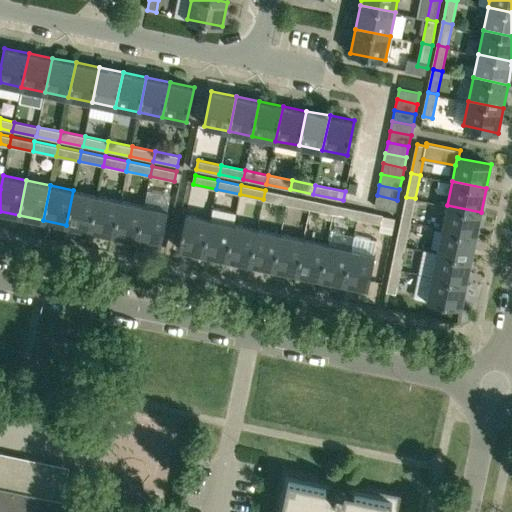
[(90,230),(97,195),(73,190),(66,225),(90,230)]
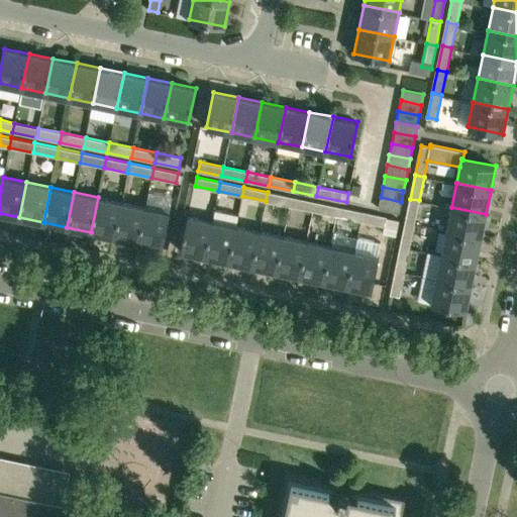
[(290,206),(291,197),(268,192),(266,201),(290,206)]
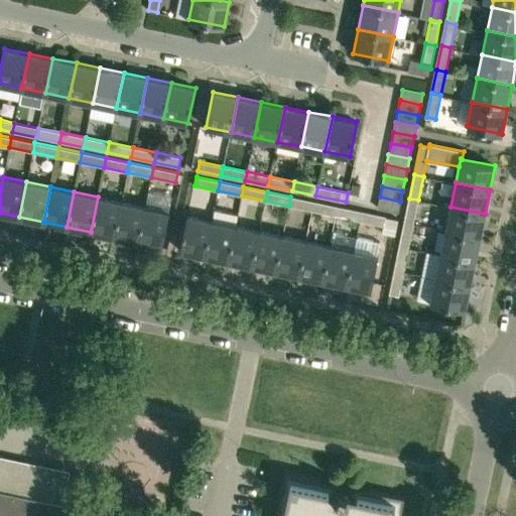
[(114,237),(121,202),(98,197),(91,232),(114,237)]
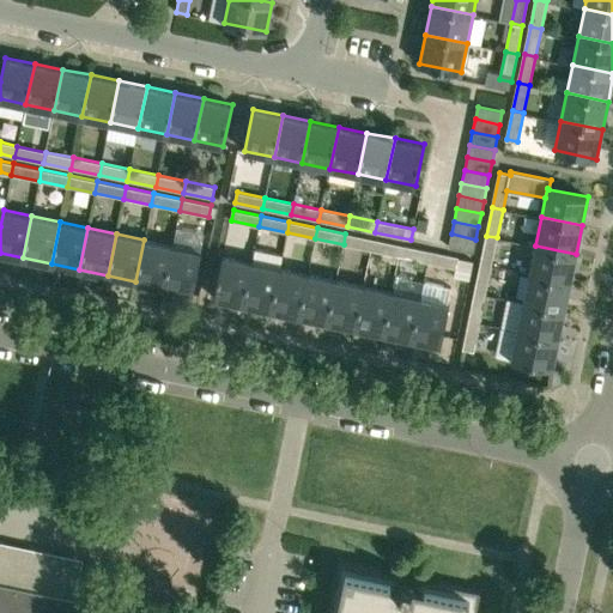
[(371,250),(374,238),(345,234),(344,244),(371,250)]
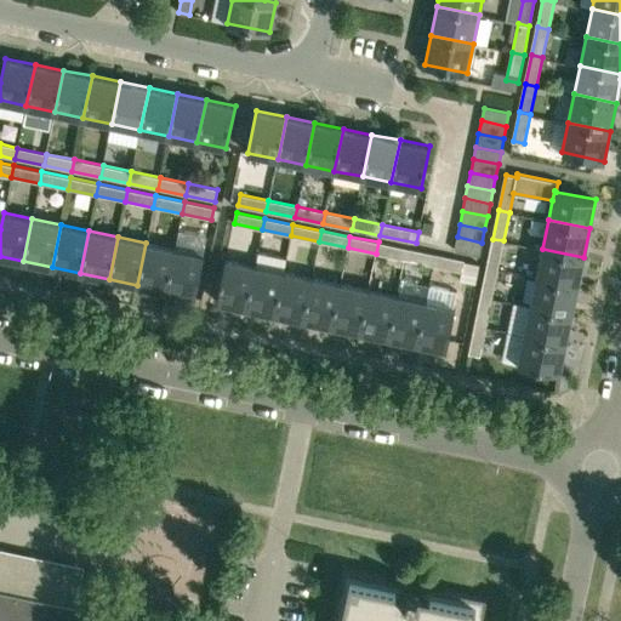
[(479,255),(482,243),(457,237),(454,250),(479,255)]
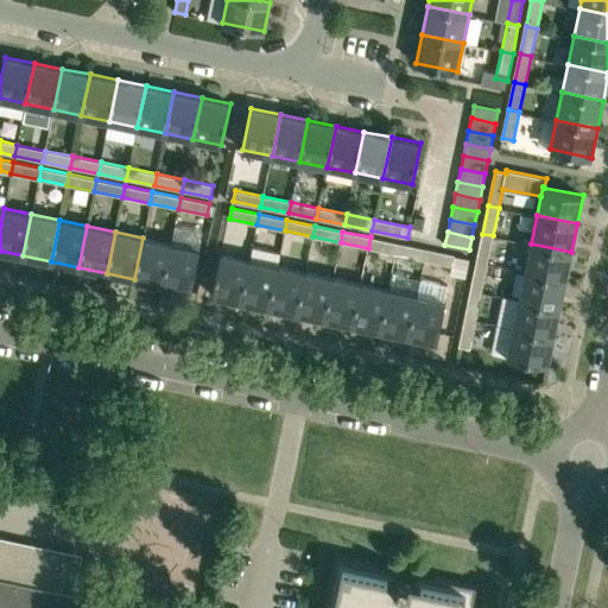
[(487,264),(493,235),(482,234),(476,261),(487,264)]
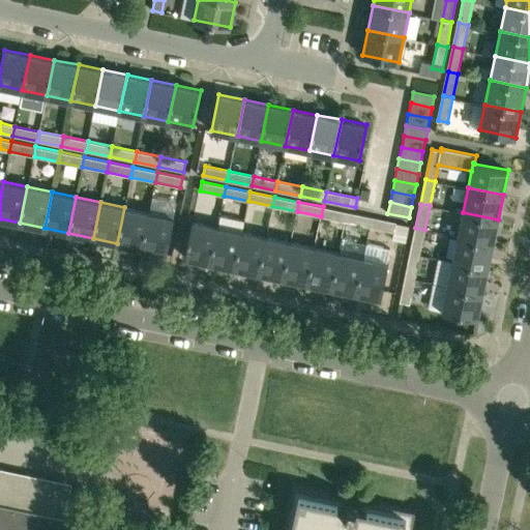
[(346,222),(347,211),(323,206),(321,216),(346,222)]
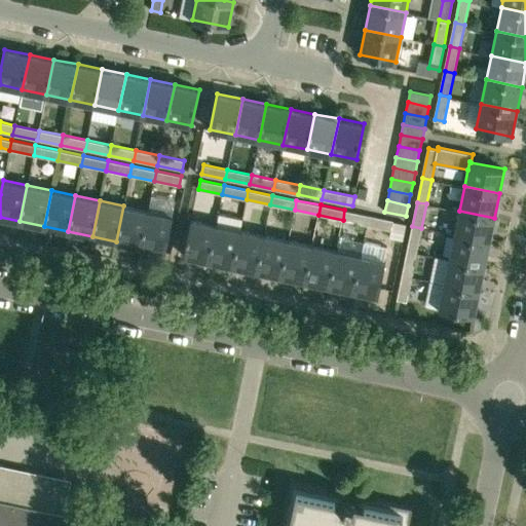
[(140,247),(148,211),(123,205),(116,241),(140,247)]
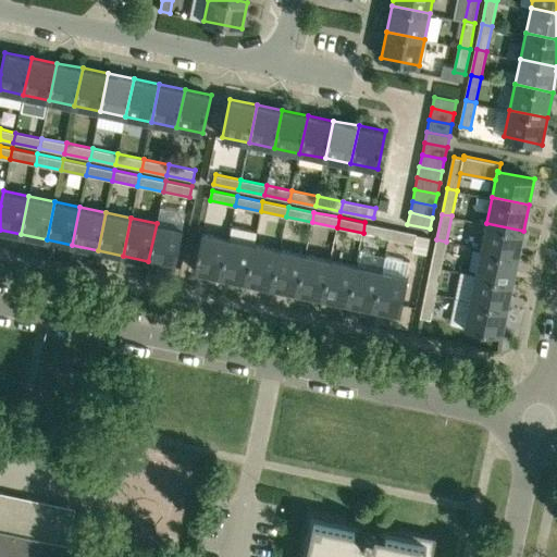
[(388,237),(391,227),(364,222),(363,233),(388,237)]
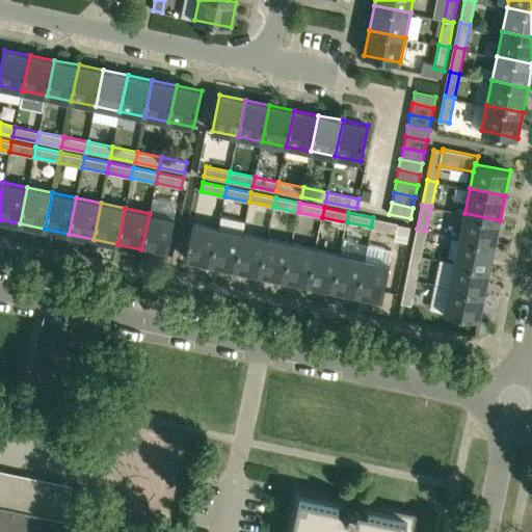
[(150,213),(141,249),(167,255),(175,218),(150,213)]
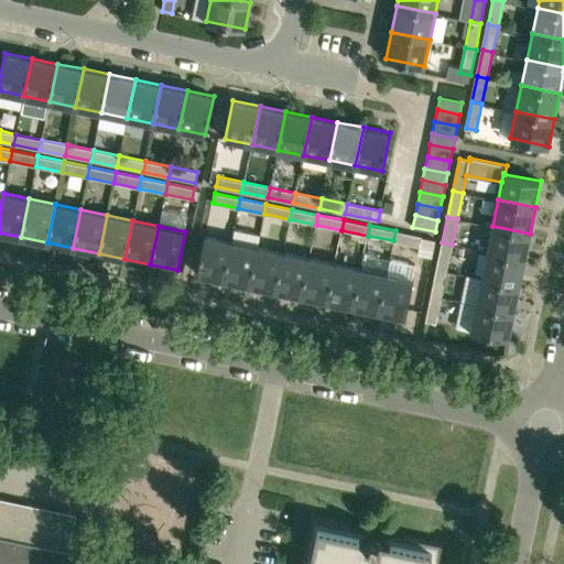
[(492,226),(487,251),(525,260),(530,234),(492,226)]
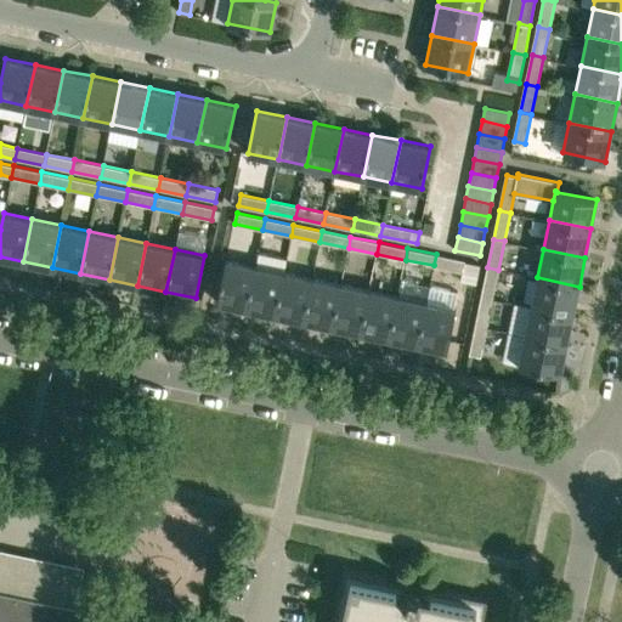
[(436,254),(434,265),(463,271),(465,260),(436,254)]
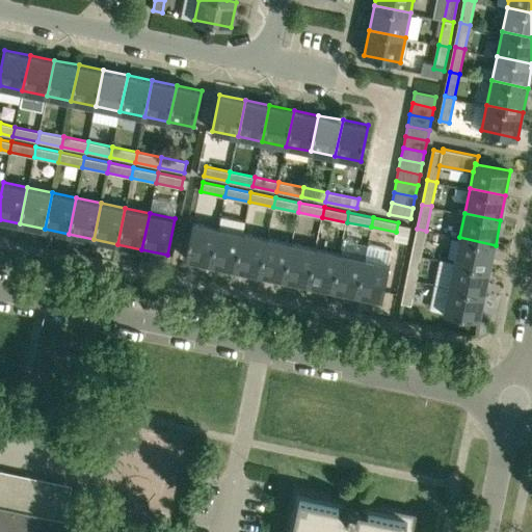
[(211,264),(218,228),(193,222),(185,259),(211,264)]
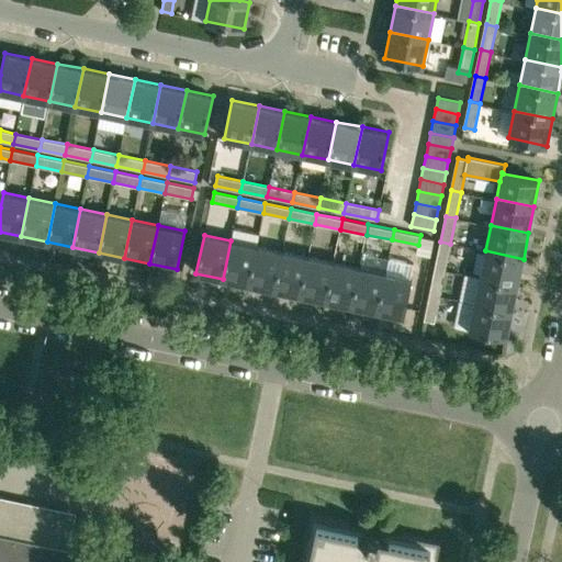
[(248,284),(256,246),(231,240),(223,279),(248,284)]
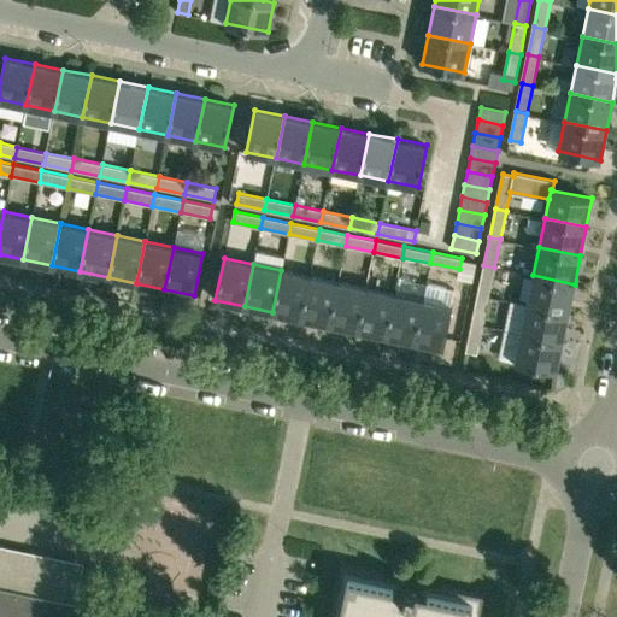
[(488,295),(494,268),(483,265),(477,293),(488,295)]
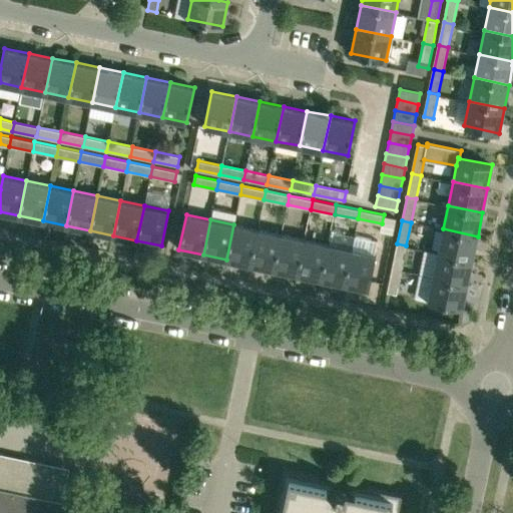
[(250,264),(258,229),(233,224),(226,260),(250,264)]
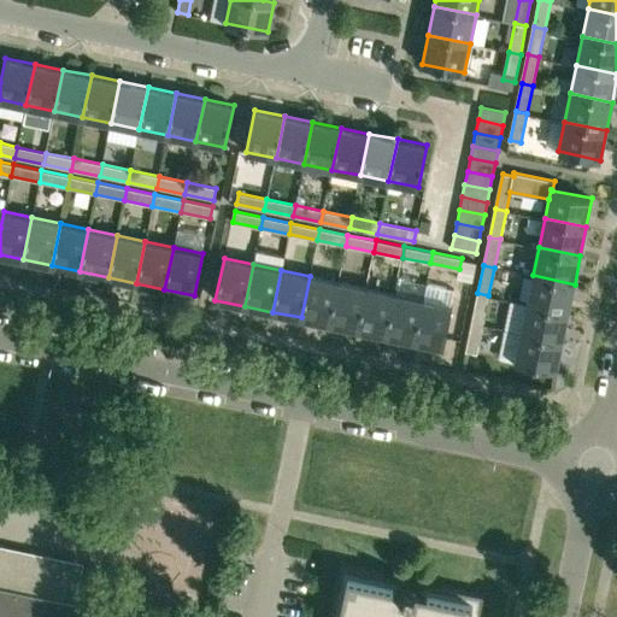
[(533,275),(527,304),(569,312),(575,285),(533,275)]
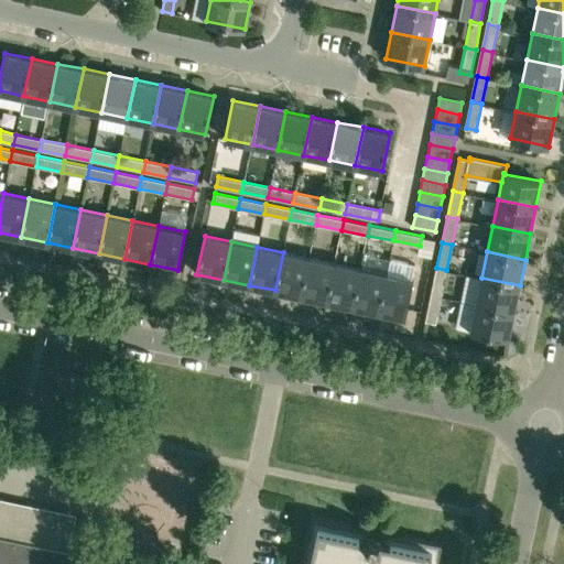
[(301,295),(308,258),(283,252),(275,290),(301,295)]
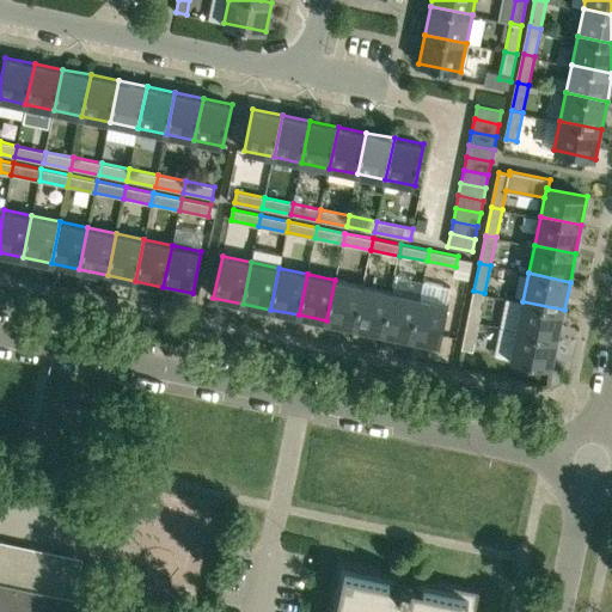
[(355,326),(363,285),(335,280),(326,320),(355,326)]
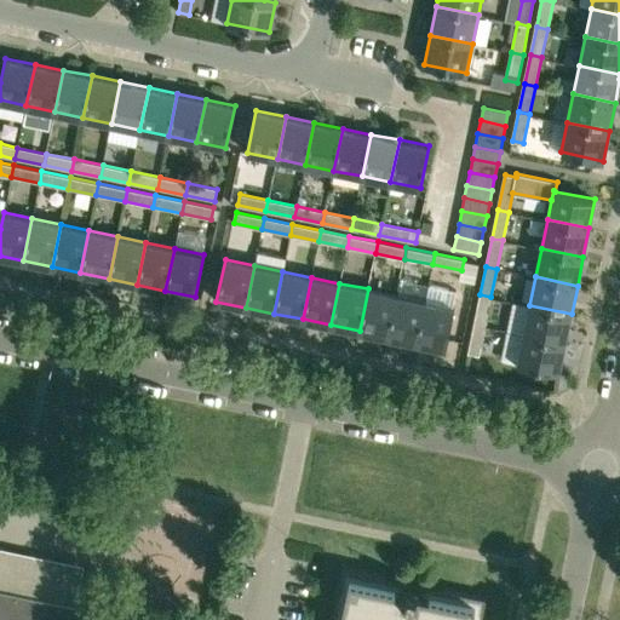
[(388,337),(396,294),(368,288),(360,331),(388,337)]
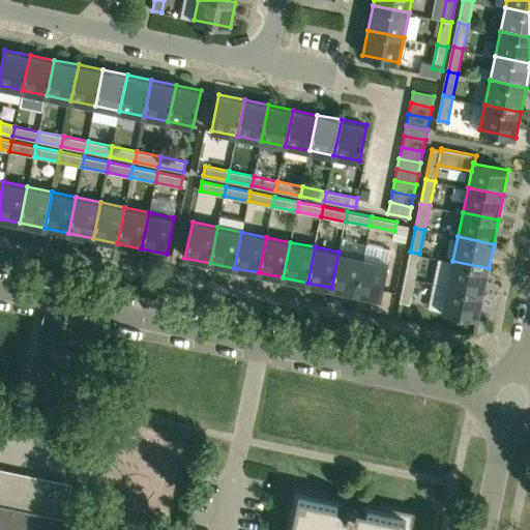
[(356,293),(363,257),(339,252),(331,288),(356,293)]
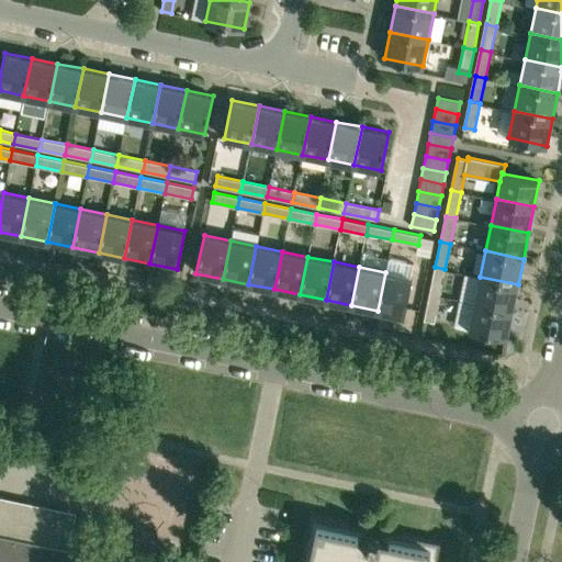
[(385,272),(378,311),(404,316),(412,278),(385,272)]
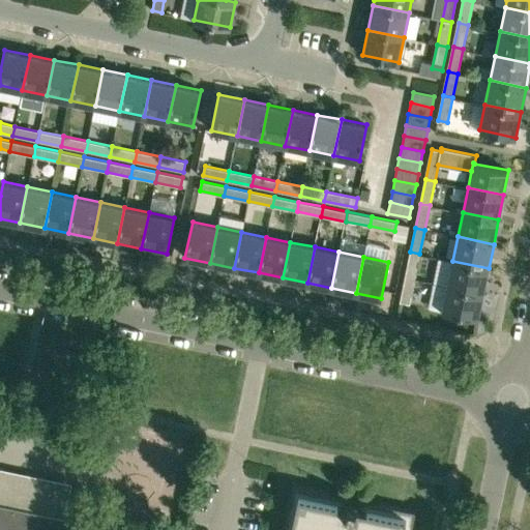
[(452,261),(447,286),(483,293),(489,268),(452,261)]
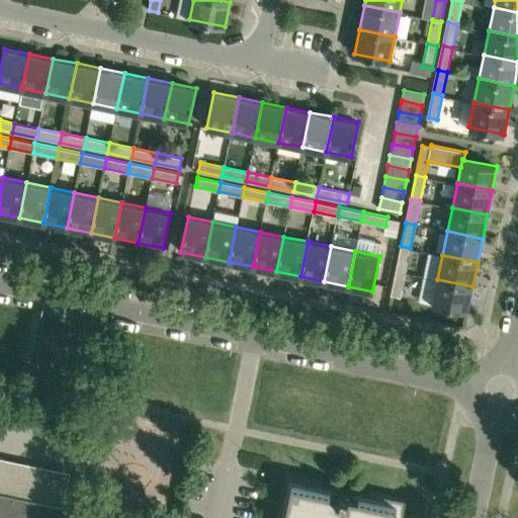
[(437,279),(432,304),(467,311),(472,286),(437,279)]
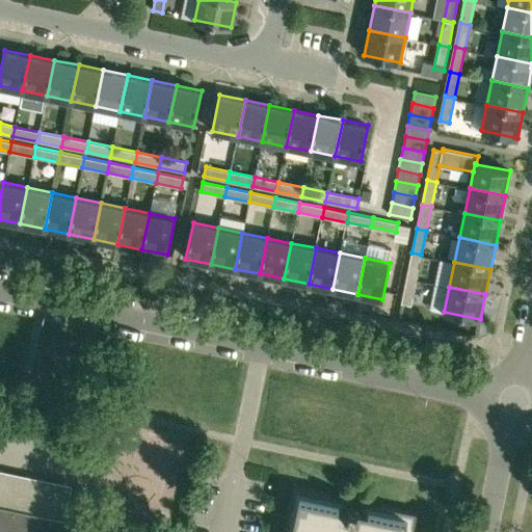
[(74,531),(77,522),(67,520),(74,485),(43,479),(0,470),(0,531),(74,531)]
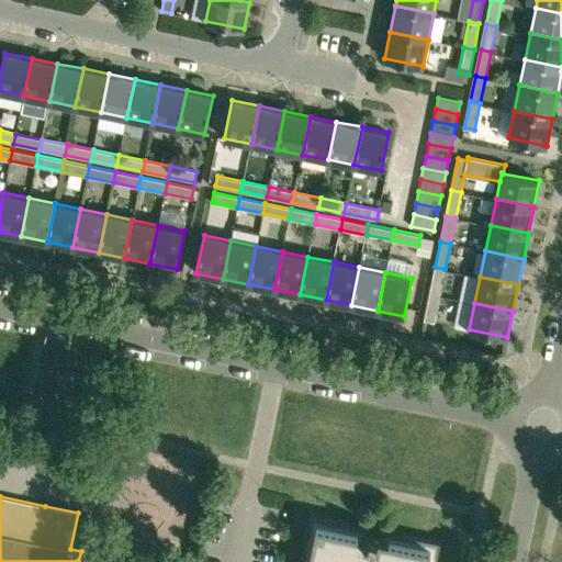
[(436,561),(440,541),(311,514),(301,561),(436,561)]
